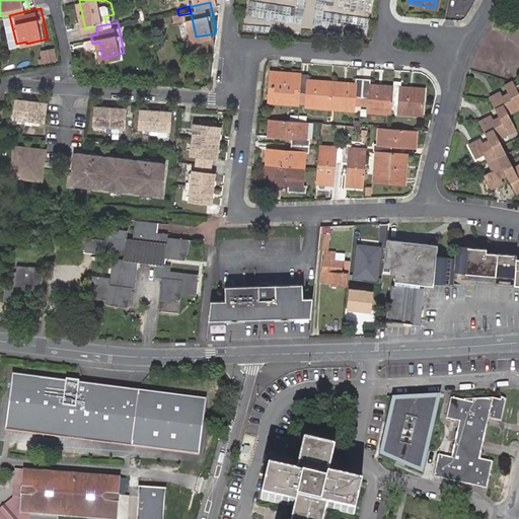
[(49,59),(62,56),(60,45),(47,48),(49,59)]
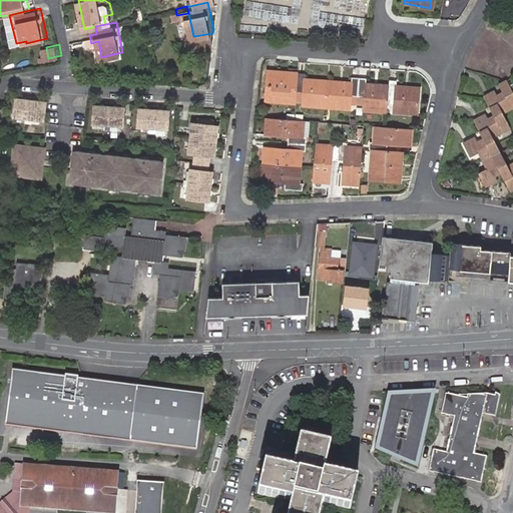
[(8,61),(0,62),(0,70),(1,75),(11,73),(8,61)]
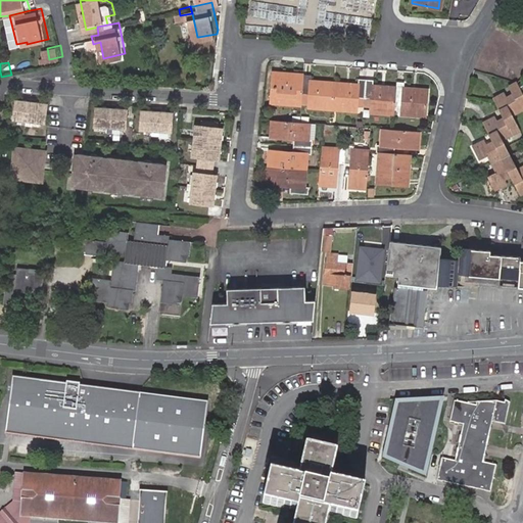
[(298,92),(299,74),(270,72),(268,102),(298,104),(298,92)]
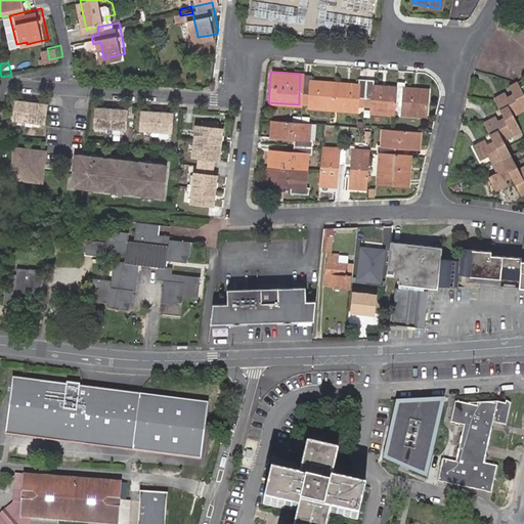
[(307,75),(300,74),(299,92),(306,93),(305,106),(330,107),(331,83),(306,81),(307,75)]
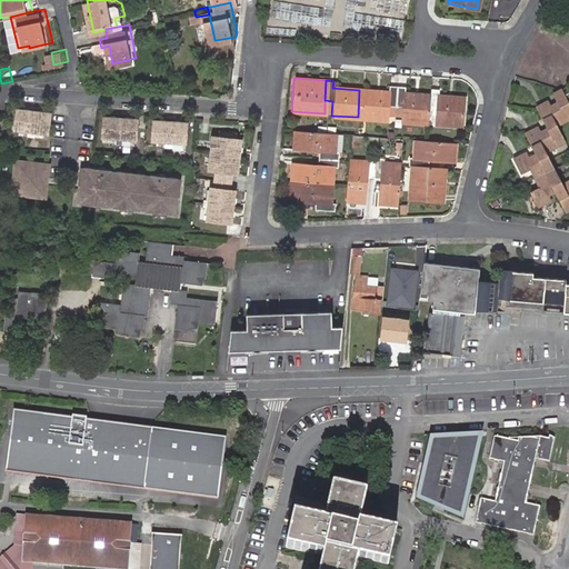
[(382,119),(382,115),(383,105),(392,106),(392,86),(386,85),(385,91),(363,90),(361,117),(382,119)]
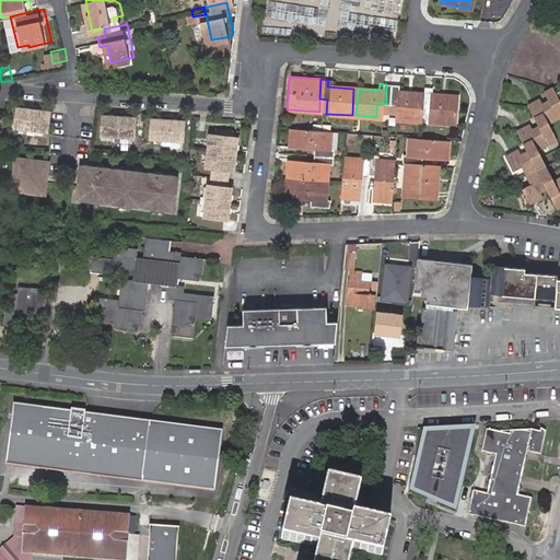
[(386,84),(386,104),(393,104),(393,114),(392,118),(418,120),(419,106),(420,93),(395,91),(395,84),(386,84)]
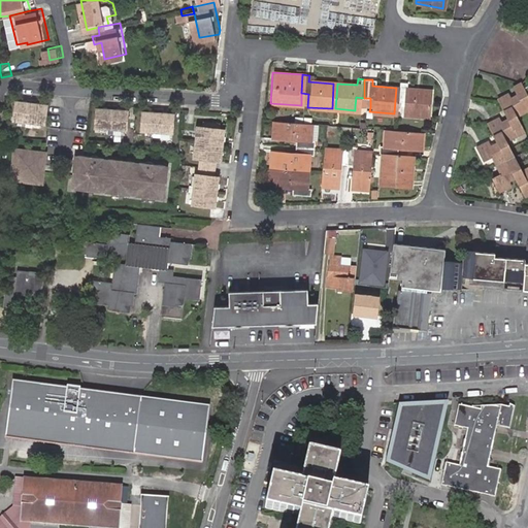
[(396,80),(396,88),(395,100),(402,101),(401,114),(426,116),(428,90),(403,88),(404,81),(396,80)]
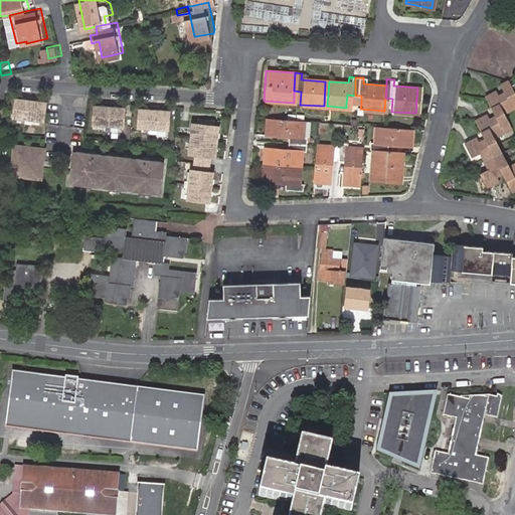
[(514,108),(514,103),(505,83),(499,87),(503,94),(497,97),(494,92),(484,98),(495,119),(489,122),(486,115),(474,122),(484,141),(479,144),(476,139),(464,146),(471,159),(479,155),(488,171),(480,175),(487,189),(500,182),(497,177),(502,174),(512,193),(514,191),(514,164),(508,169),(492,139),(508,130),(501,117),(514,108)]
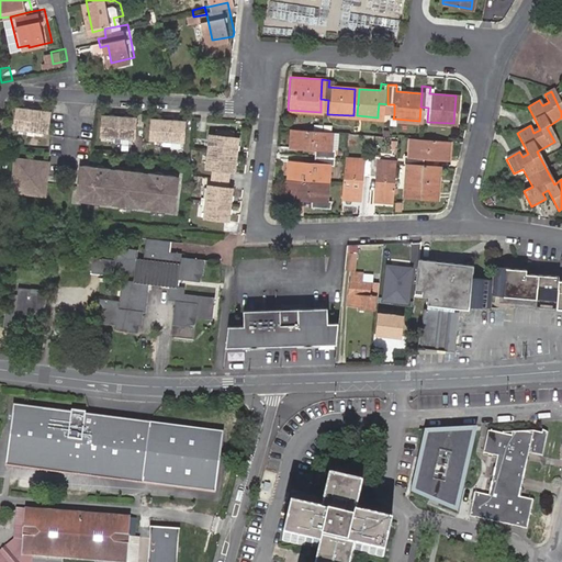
[(379,103),(378,113),(386,114),(388,104),(379,103)]
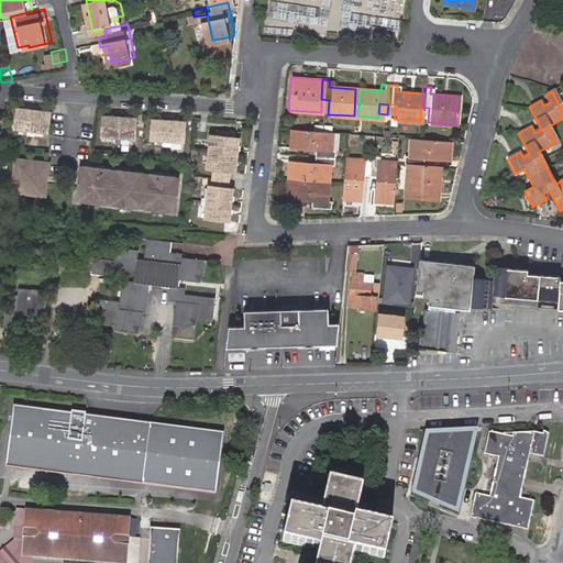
[(48,112),(14,108),(12,128),(45,131),(48,112)]
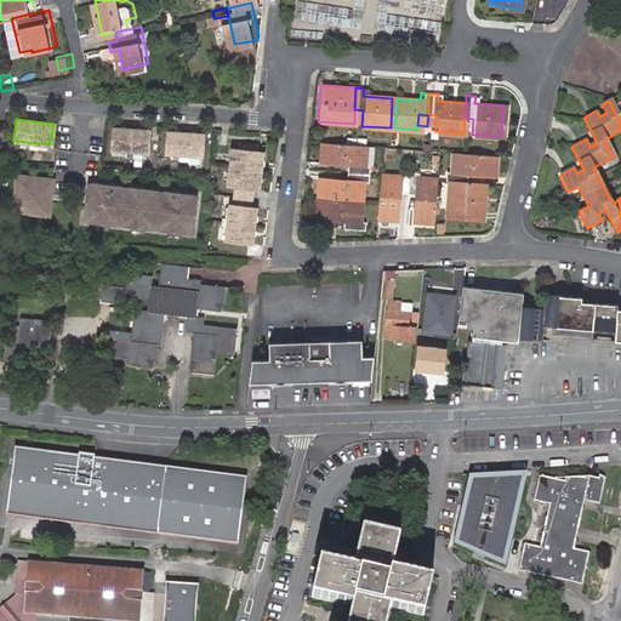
[(148,131),(110,127),(109,149),(147,153),(148,131)]
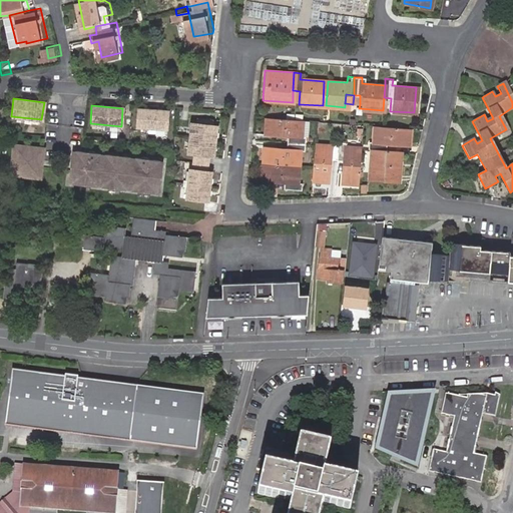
[(167,111),(136,108),(135,126),(165,129),(167,111)]
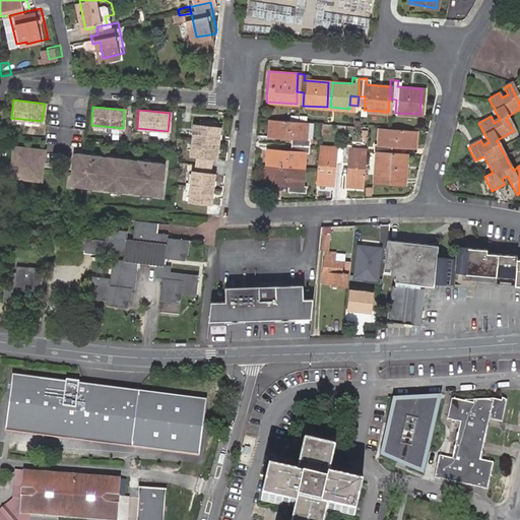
[(296,120),(268,118),(267,134),(289,136),(289,143),(308,144),(308,137),(305,137),(306,120),(296,120)]
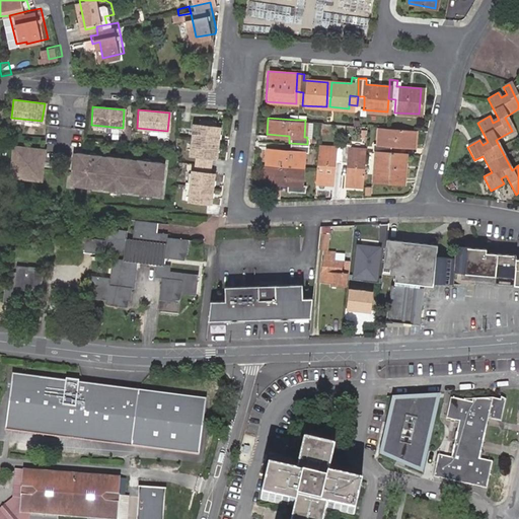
[(198,125),(193,124),(190,155),(196,156),(194,171),(192,171),(188,201),(210,204),(213,173),(210,173),(212,158),(215,158),(218,127),(213,127),(214,123),(199,121),(198,125)]
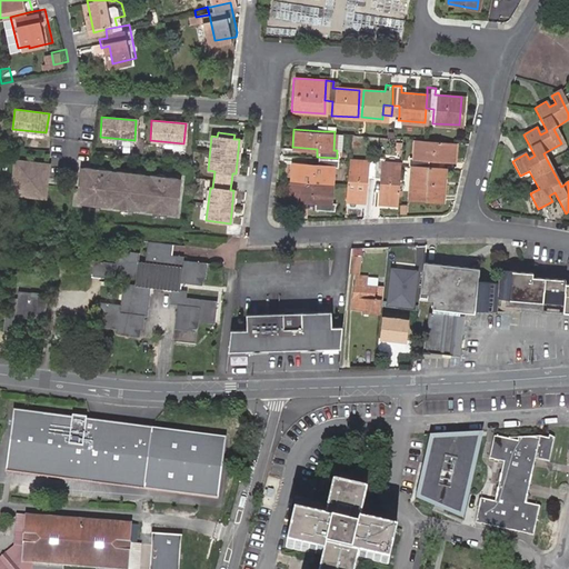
[(428,156),(432,157),(435,138),(423,137),(413,137),(411,155),(407,155),(407,163),(411,163),(427,165),(428,156)]
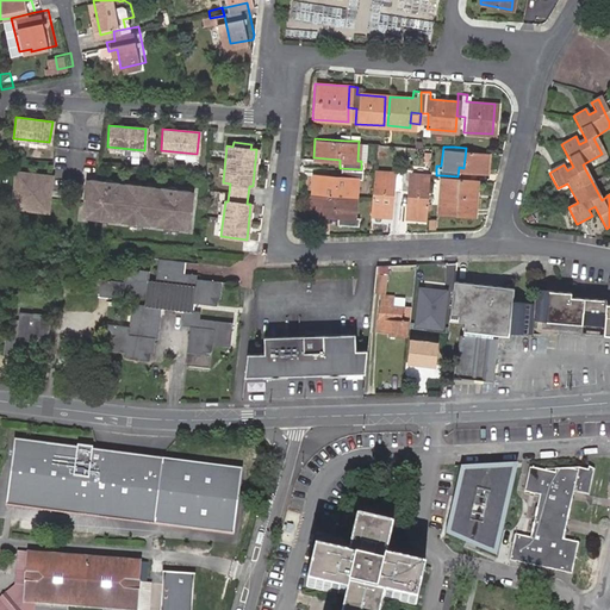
[(485,169),(486,150),(466,148),(464,168),(485,169)]
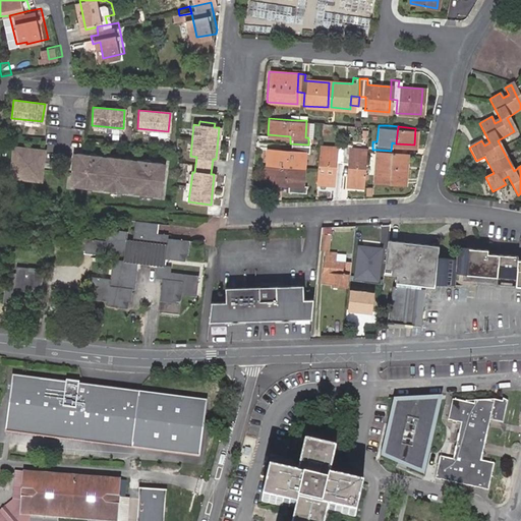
[(328,145),(324,182),(332,182),(334,159),(341,159),(342,140),(335,140),(334,146),(328,145)]
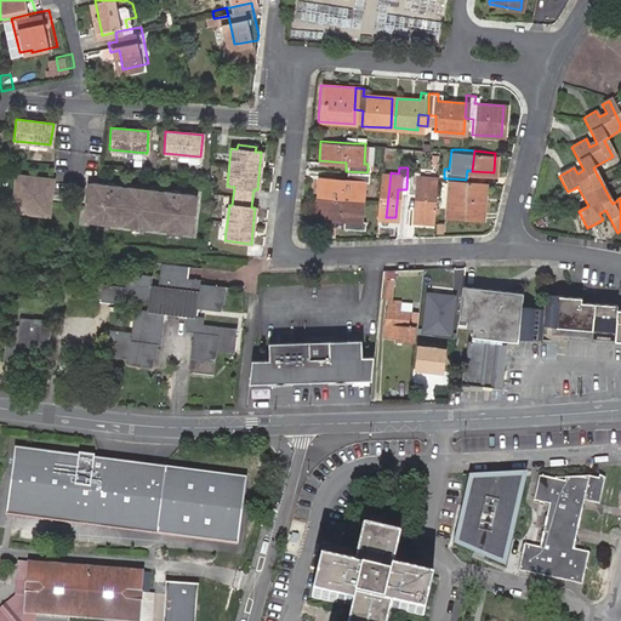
[(408,167),(406,189),(412,191),(411,218),(427,218),(431,176),(415,174),(415,169),(408,167)]
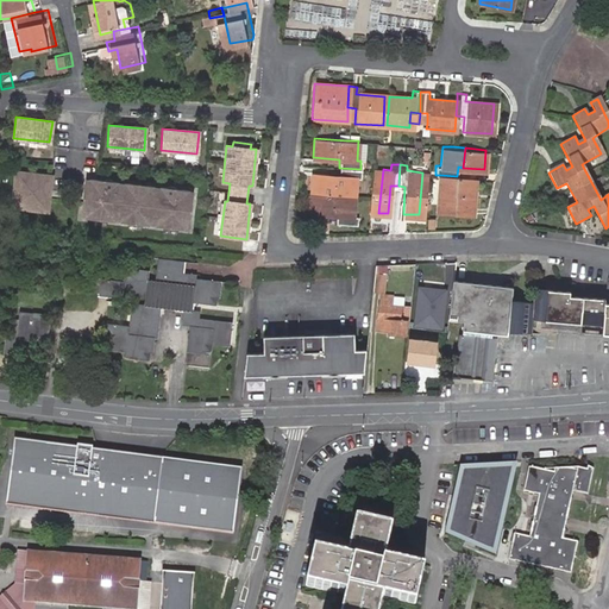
[(360,169),(339,168),(338,175),(312,174),(311,193),(355,196),(356,177),(360,177),(360,169)]
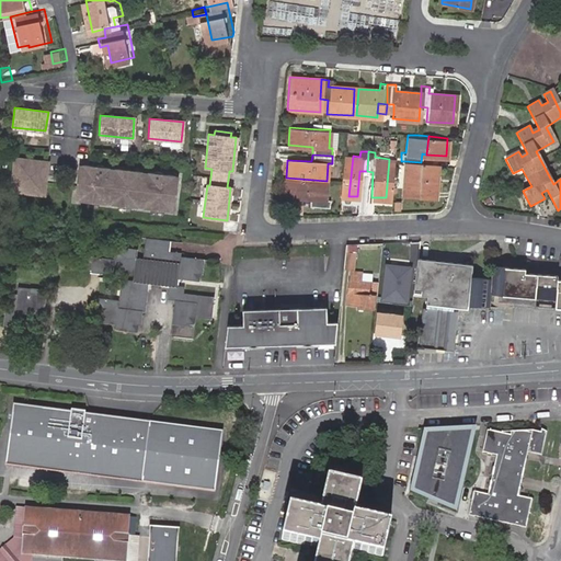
[(342,155),(342,157),(341,181),(340,195),(348,196),(353,156),(342,155)]
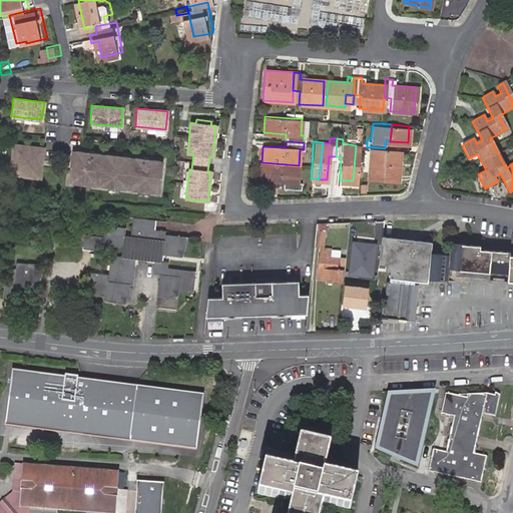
[(13,146),(9,175),(39,179),(42,149),(13,146)]
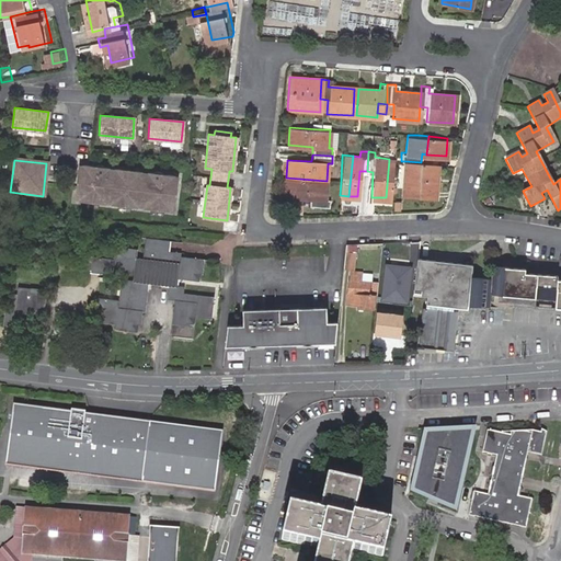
[(436,196),(438,163),(425,162),(421,162),(405,161),(402,194),(436,196)]
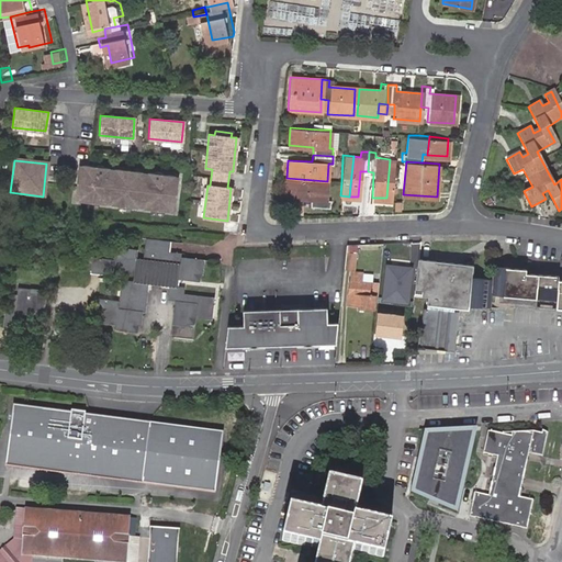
[(80,189),(76,189),(75,195),(75,201),(79,201),(78,203),(103,205),(103,204),(111,205),(111,206),(135,210),(136,208),(144,209),(144,211),(168,214),(168,212),(172,212),(173,208),(176,184),(176,179),(172,179),(172,177),(148,175),(147,176),(139,175),(141,173),(115,170),(115,172),(108,171),(108,169),(82,167),(82,168),(78,168),(78,172),(77,172),(77,180),(81,181),(80,189)]
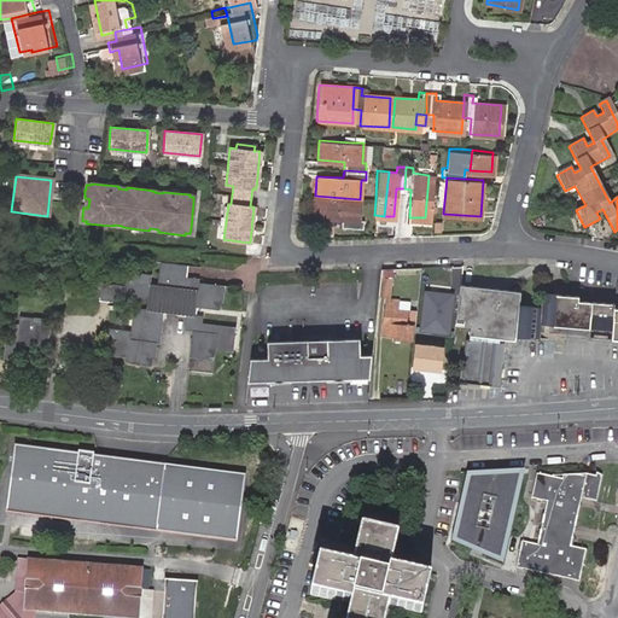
[(360,199),(315,196),(313,215),(340,217),(339,226),(362,227),(362,219),(359,219),(360,199)]
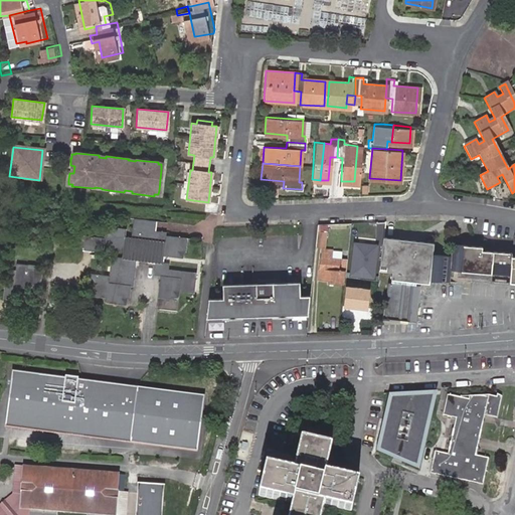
[(154,222),(132,220),(130,239),(124,238),(124,231),(104,229),(103,240),(83,237),(82,252),(102,254),(102,250),(122,252),(121,256),(111,255),(108,277),(88,275),(86,299),(106,301),(105,306),(126,308),(129,286),(133,287),(136,259),(155,261),(154,275),(160,275),(158,298),(178,300),(179,293),(194,295),(196,274),(168,271),(169,265),(161,264),(162,258),(182,260),(185,240),(164,237),(165,233),(153,232),(154,222)]
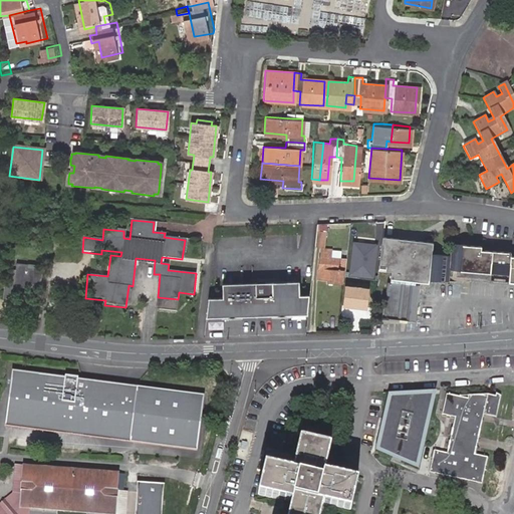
[(432,258),(433,247),(380,242),(377,275),(390,277),(389,282),(389,288),(386,288),(383,311),(381,311),(380,323),(400,325),(406,325),(415,326),(419,291),(417,291),(418,286),(429,287),(430,284),(432,258)]
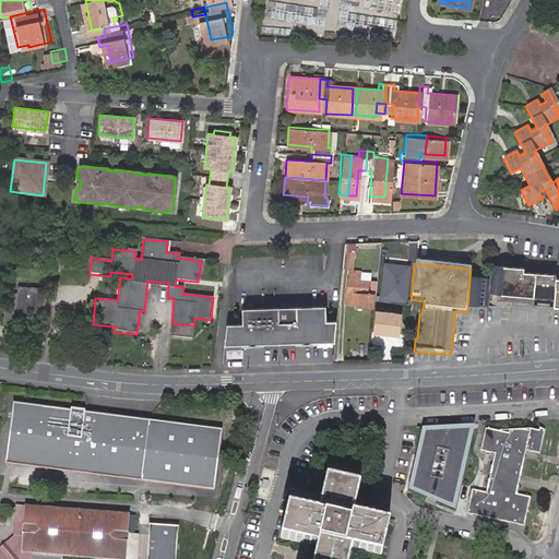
[(348,268),(345,304),(356,305),(356,307),(371,309),(373,293),(367,292),(367,281),(359,280),(360,270),(353,270),(353,268),(348,268)]
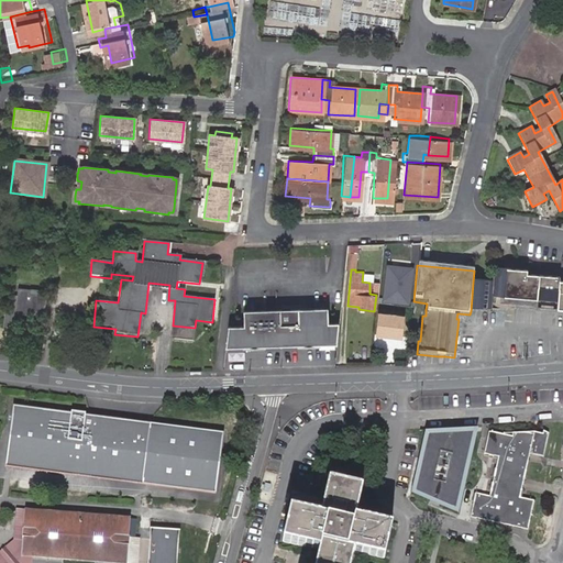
[(494,285),(473,283),(471,311),(490,313),(492,300),(551,305),(550,312),(562,312),(562,283),(561,284),(561,279),(528,277),(528,274),(495,272),(494,285)]
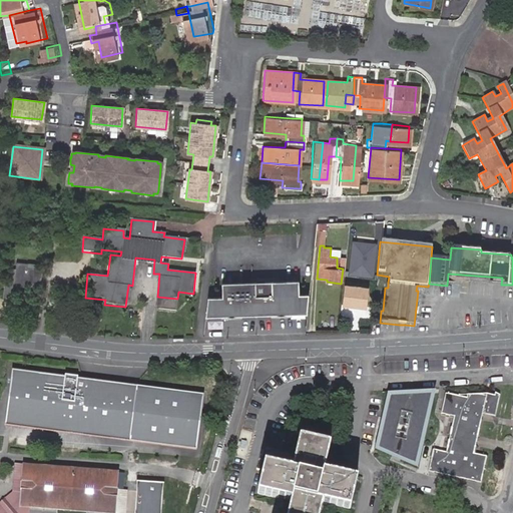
[(42,268),(16,266),(14,285),(3,284),(2,300),(12,301),(13,288),(39,291),(42,268)]
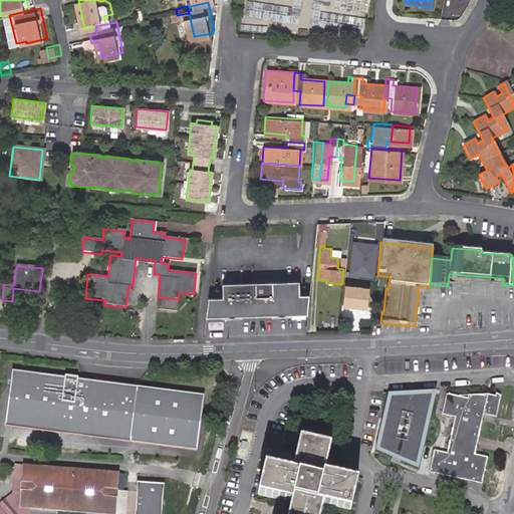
[(357,270),(346,269),(345,276),(356,278),(357,270)]
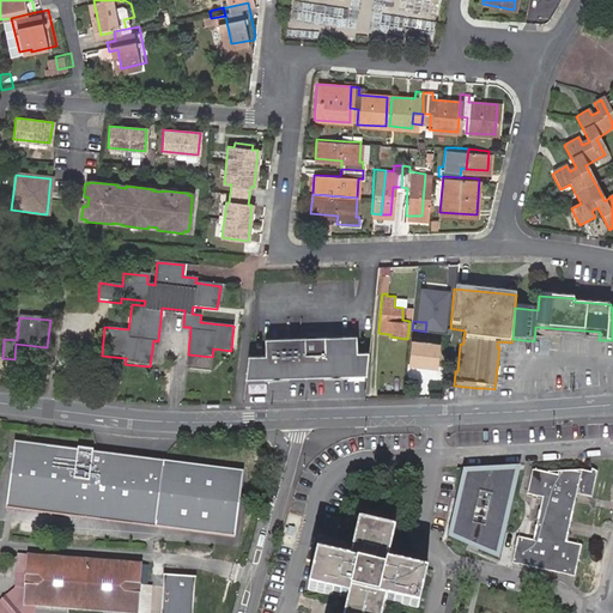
[(357,341),(263,346),(265,362),(247,362),(246,383),(368,378),(369,357),(357,357),(357,341)]
